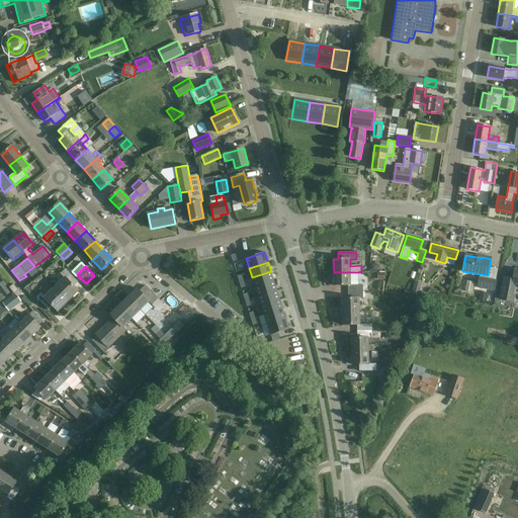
[(56,288),(68,300),(78,291),(74,286),(78,282),(66,269),(61,274),(65,278),(56,288)]
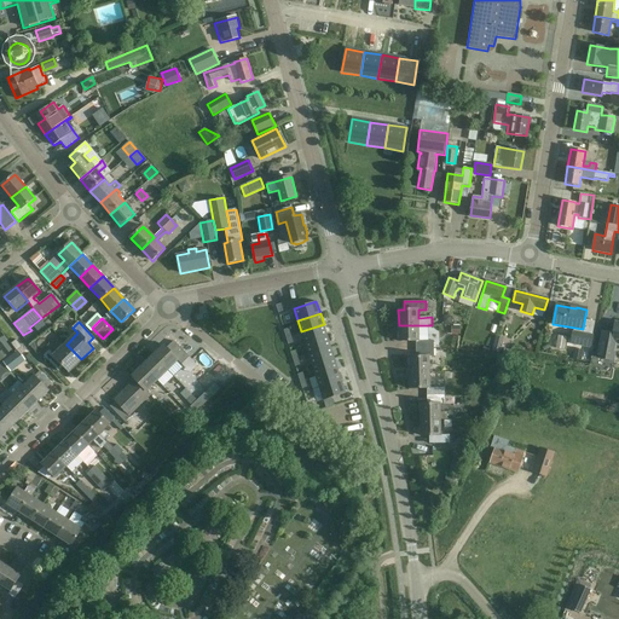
[(599,358),(613,360),(617,343),(618,343),(618,323),(615,323),(613,334),(602,333),(599,358)]
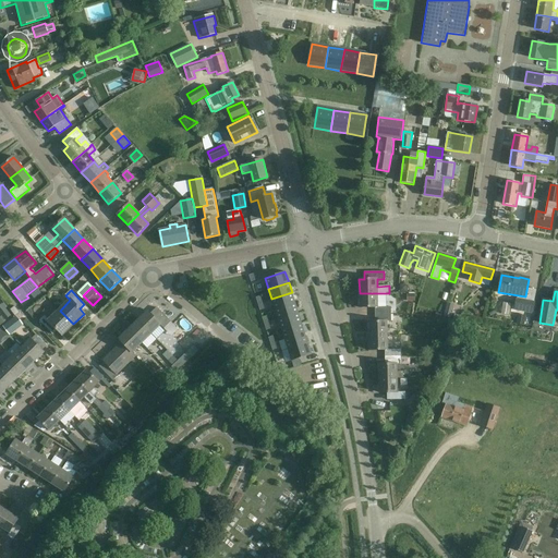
[(271,299),(275,310),(295,303),(292,292),(271,299)]
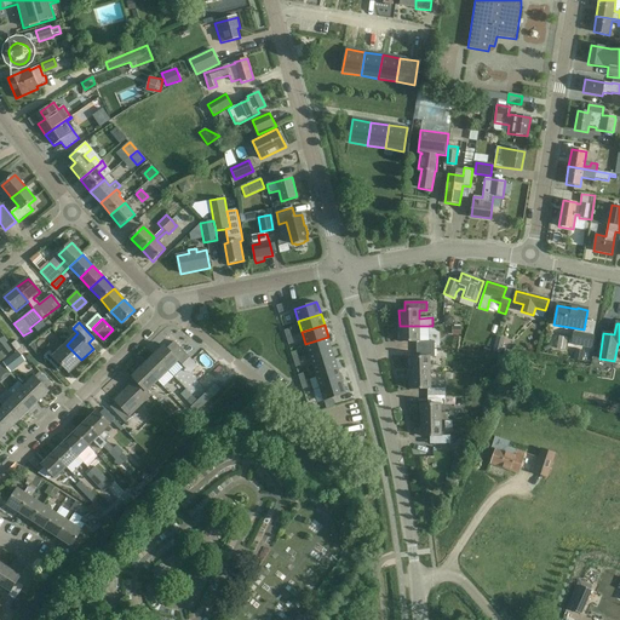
[(411,357),(411,373),(430,373),(430,357),(435,357),(434,342),(420,342),(419,326),(400,326),(400,343),(417,342),(417,357),(411,357)]
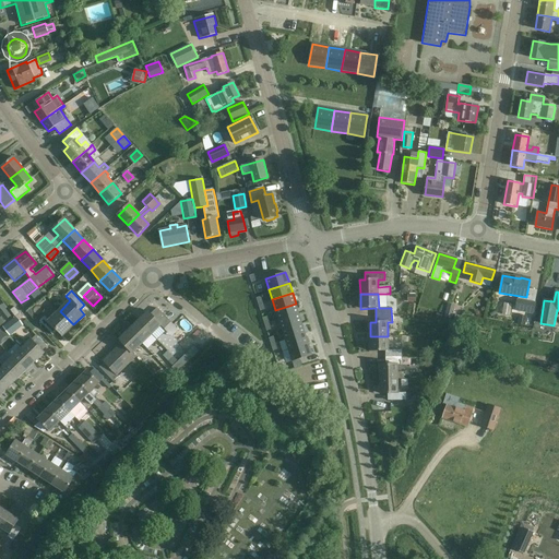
[(534,314),(536,302),(516,298),(514,311),(534,314)]
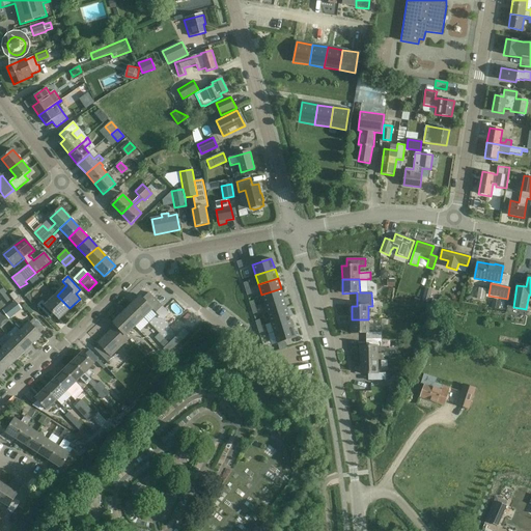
[(478,299),(486,299),(487,287),(478,287),(478,299)]
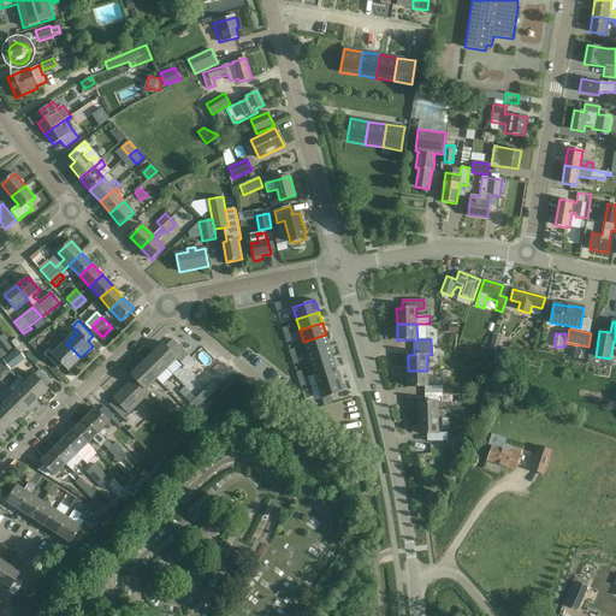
[(0,360),(7,355),(6,354),(12,349),(6,341),(9,339),(5,335),(3,336),(0,336),(0,347),(1,349),(0,350),(0,360)]
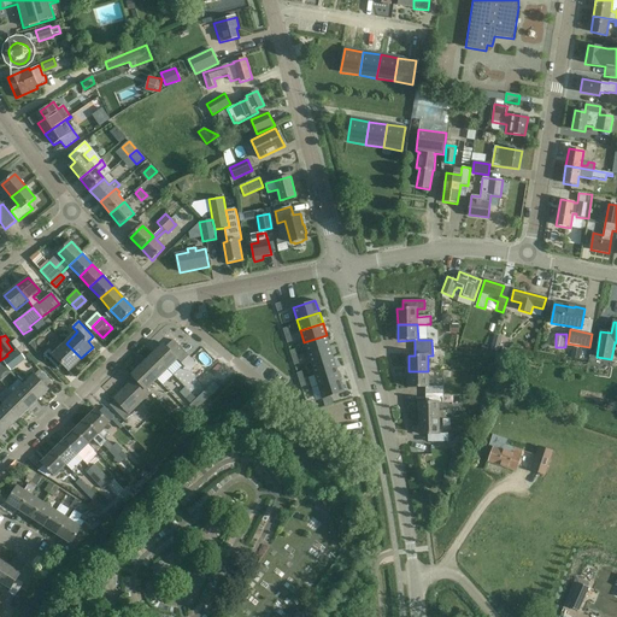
[(327,335),(304,342),(307,353),(330,346),(327,335)]
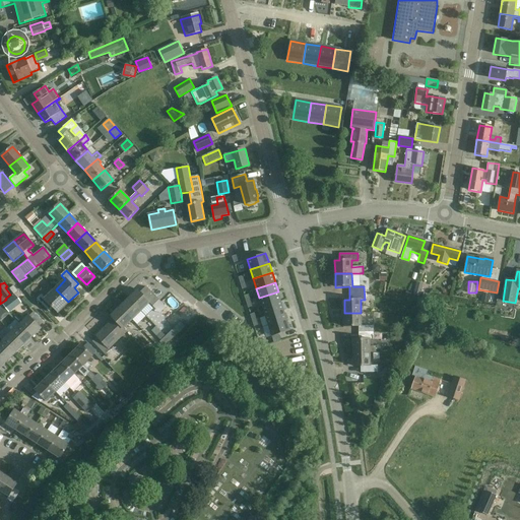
[(416,282),(412,295),(419,297),(424,284),(416,282)]
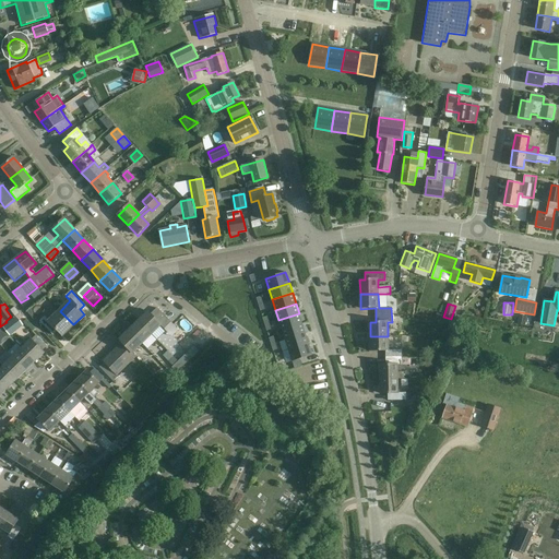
[(20,313),(14,307),(10,311),(15,317),(20,313)]
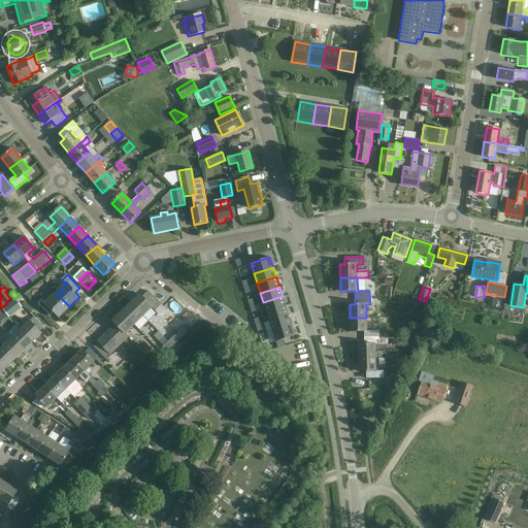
[(139,295),(131,304),(142,316),(152,307),(155,310),(162,304),(149,292),(142,298),(139,295)]
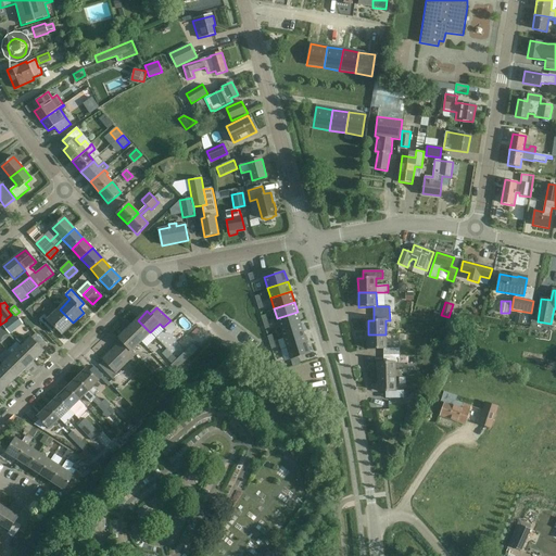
[(58,329),(62,333),(73,323),(60,310),(49,319),(45,314),(39,319),(52,333),(58,329)]
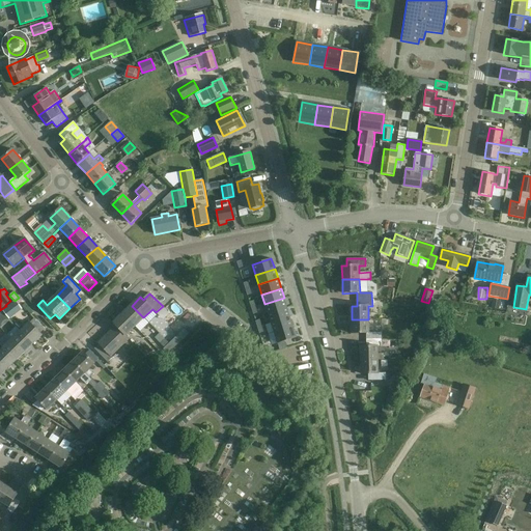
[(268,314),(287,308),(284,298),(264,304),(268,314)]
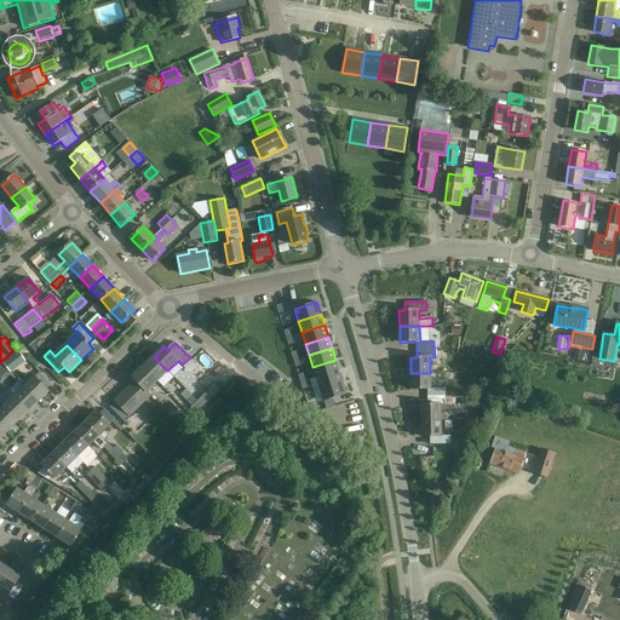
[(1,365),(7,369),(23,357),(18,351),(1,365)]
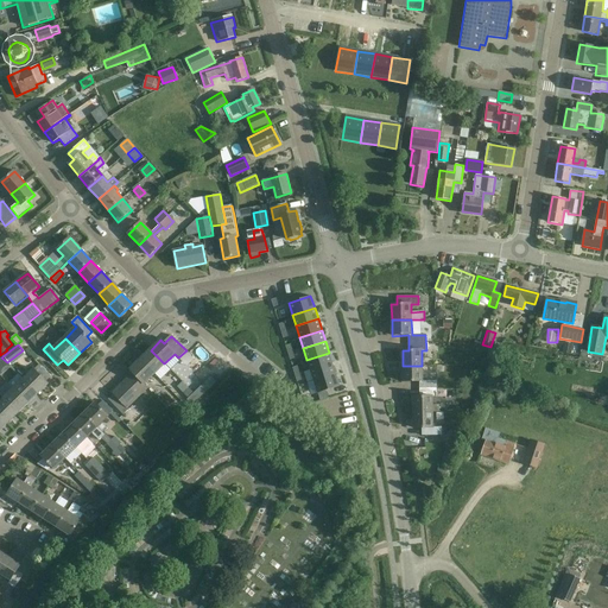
[(140,360),(154,374),(164,363),(151,350),(140,360)]
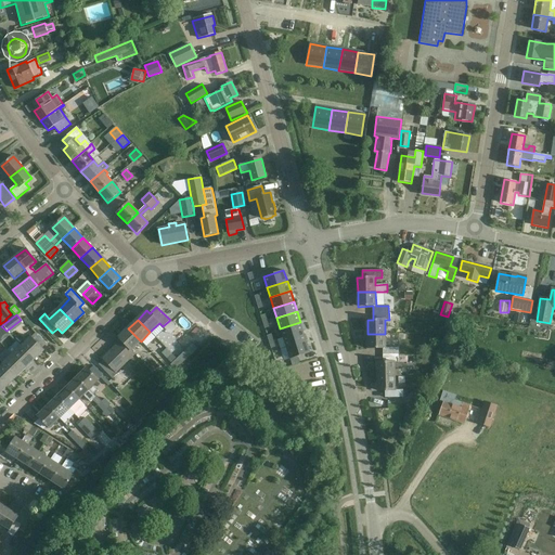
[(304,333),(300,322),(280,328),(283,338),(304,333)]
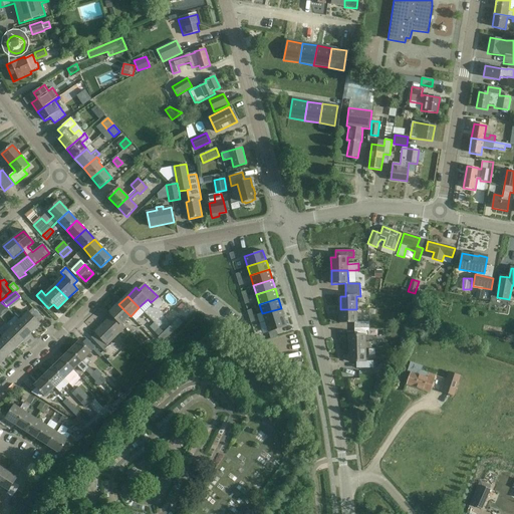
[(121,324),(131,316),(118,304),(110,312),(112,315),(121,324)]
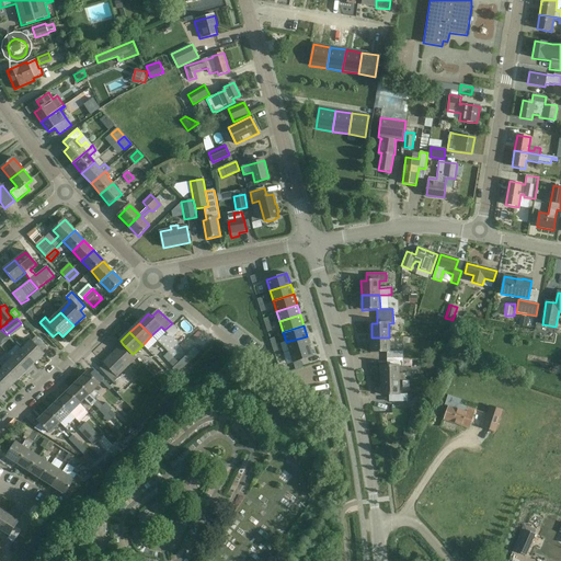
[(289,353),(310,346),(307,336),(286,342),(289,353)]
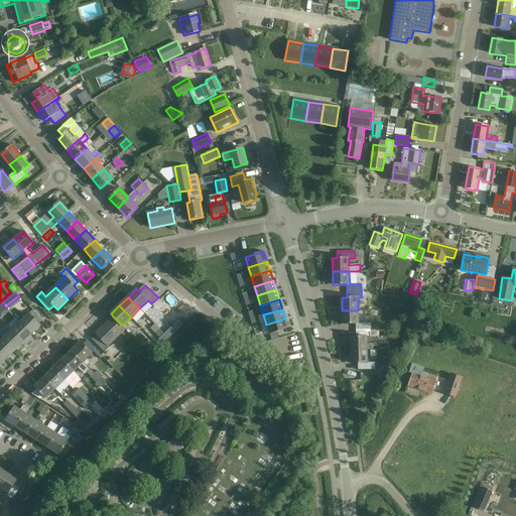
[(40,325),(43,321),(32,310),(29,313),(29,312),(19,321),(32,335),(41,326),(40,325)]
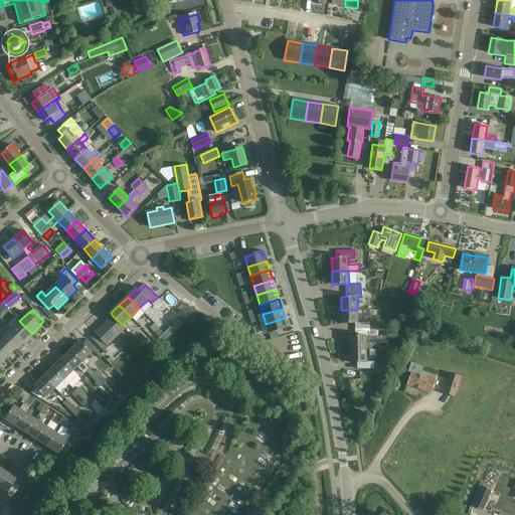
[(350,336),(350,349),(367,349),(372,349),(372,343),(366,343),(366,336),(370,336),(370,323),(358,323),(357,310),(341,310),(341,324),(355,323),(355,336),(350,336)]
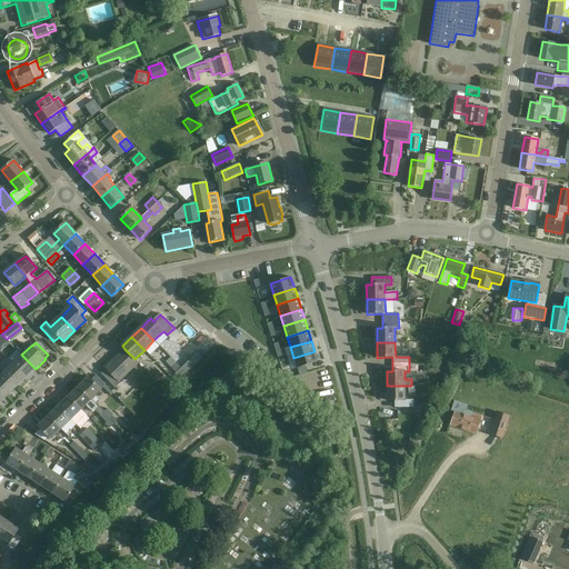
[(135,360),(135,359),(125,349),(106,368),(107,369),(102,375),(116,389),(121,383),(119,381),(138,363),(135,360)]
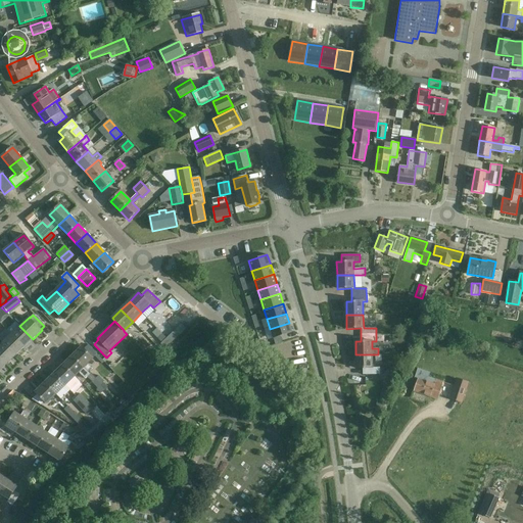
[(11,334),(24,347),(33,339),(19,326),(15,322),(7,330),(11,334)]
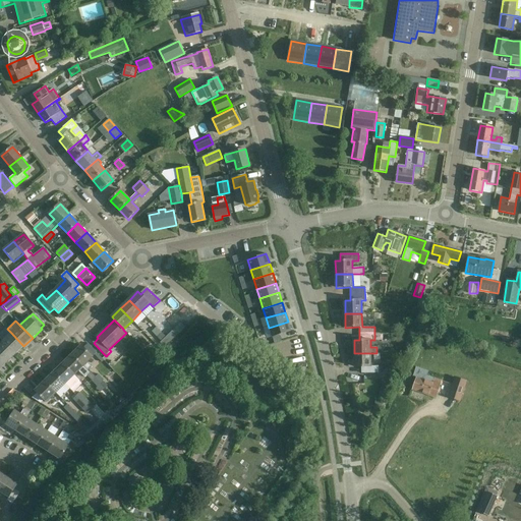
[(291,332),(288,322),(269,328),(272,337),(291,332)]
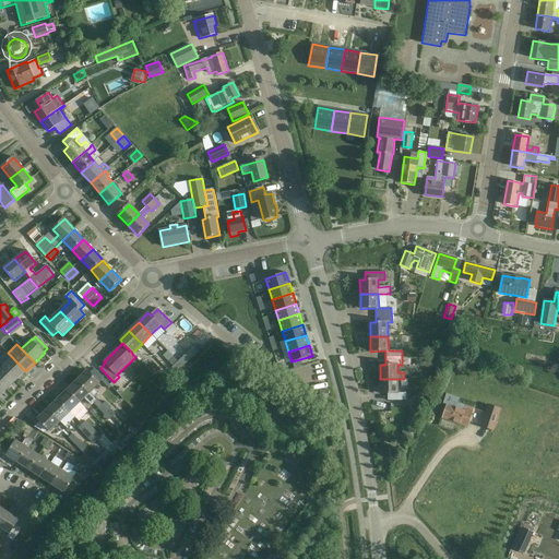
[(171,360),(180,369),(192,357),(188,353),(178,361),(174,357),(171,360)]
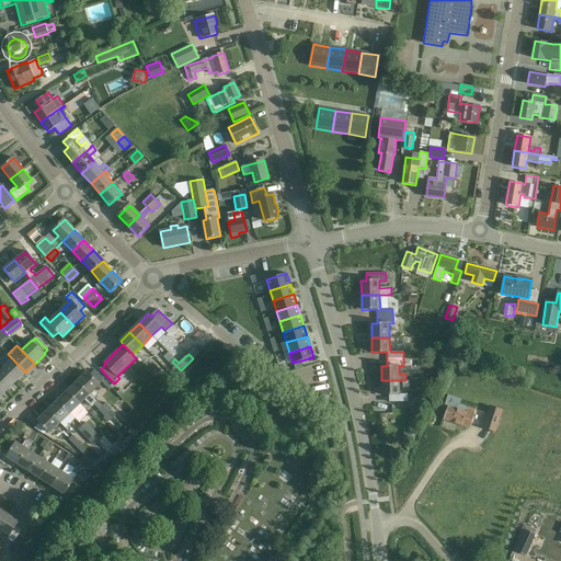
[(25,373),(12,358),(3,368),(16,381),(25,373)]
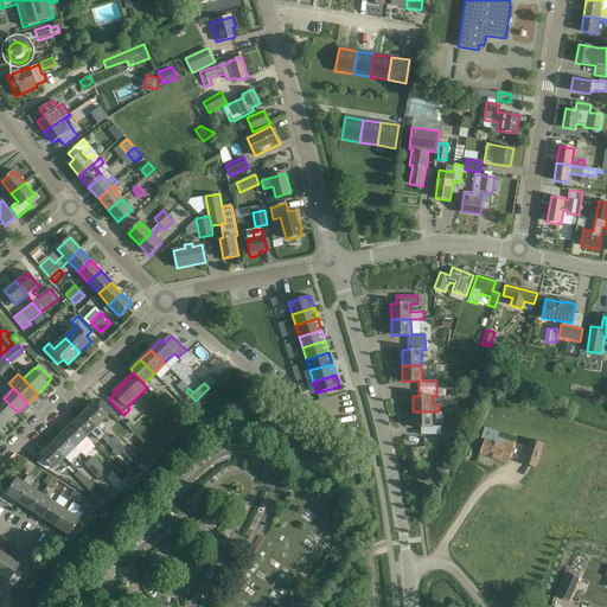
[(327,397),(325,390),(317,393),(319,401),(327,397)]
